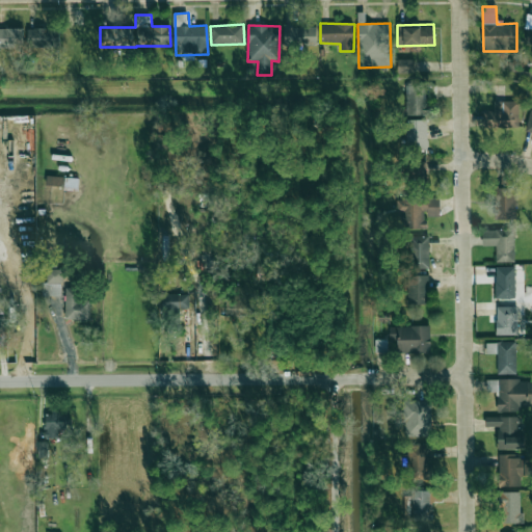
[(316,46),(317,26),(284,26),(284,45),(316,46)]
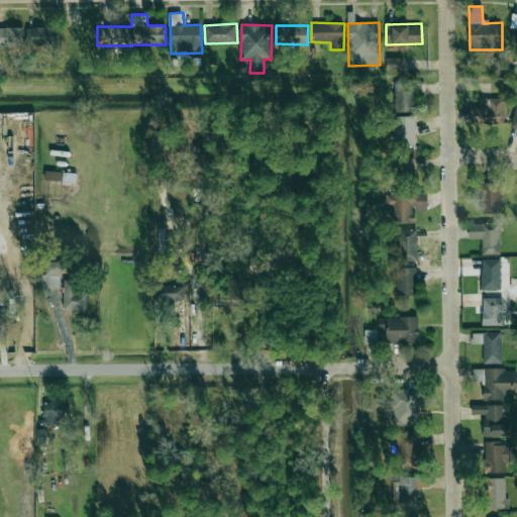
[(0,27),(0,46),(23,46),(22,27),(0,27)]
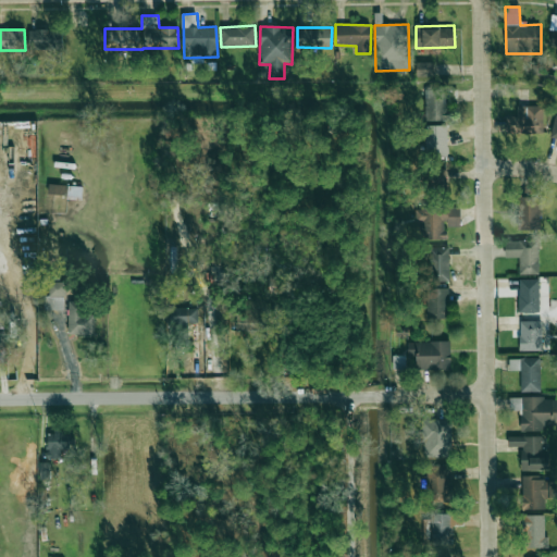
[(29,50),(63,49),(63,29),(29,31),(29,50)]
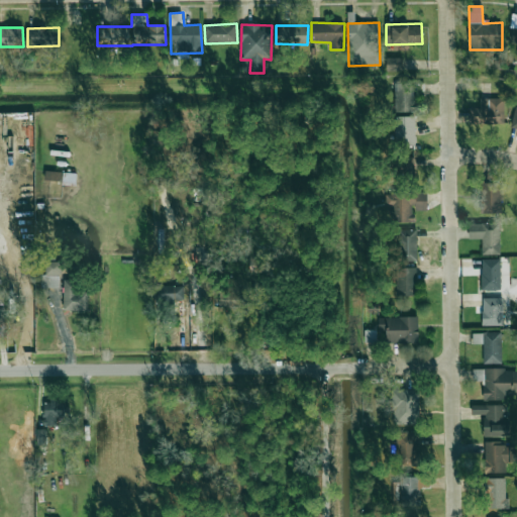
[(386,58),(387,71),(403,70),(402,58),(386,58)]
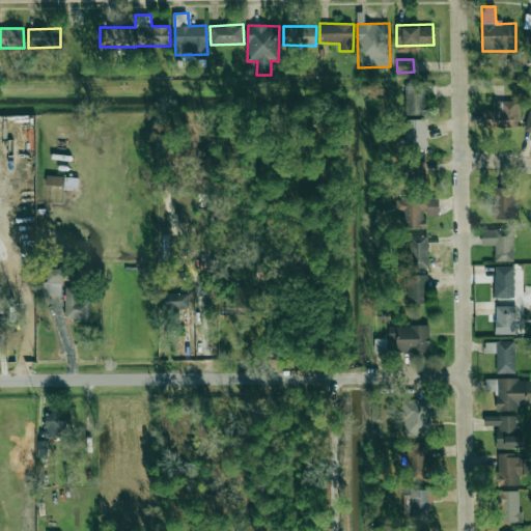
[(406,115),(425,115),(425,86),(404,86),(406,115)]
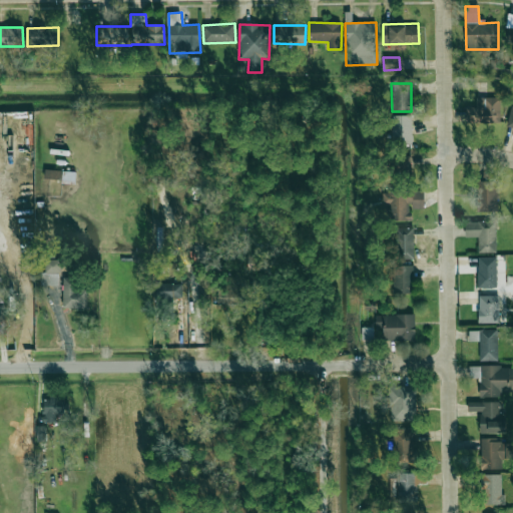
[(476,97),(476,107),(467,107),(466,122),(500,123),(501,98),(476,97)]
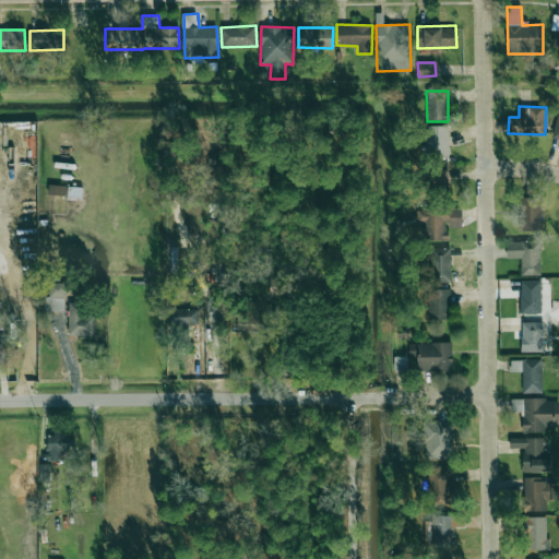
[(427,156),(450,156),(449,126),(427,127),(427,156)]
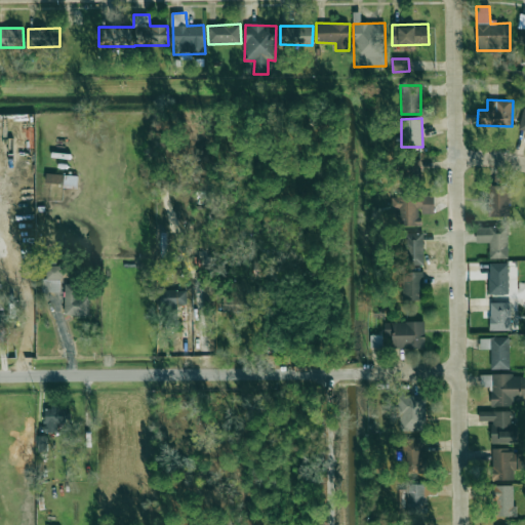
[(420,179),(421,161),(402,160),(401,178),(420,179)]
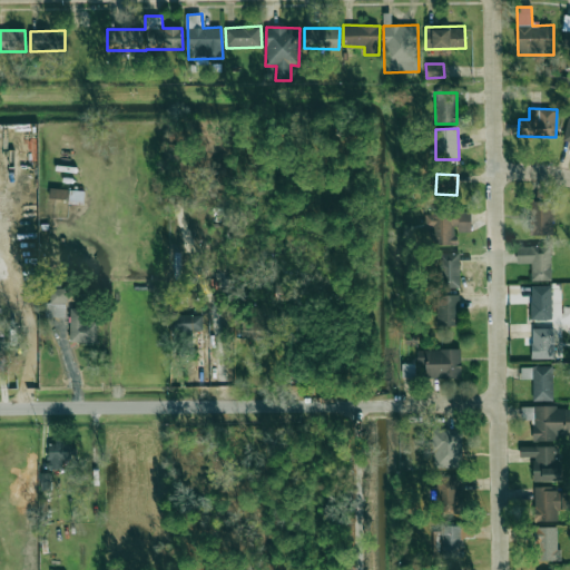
[(72,200),(84,200),(84,190),(50,189),(49,199),(72,200)]
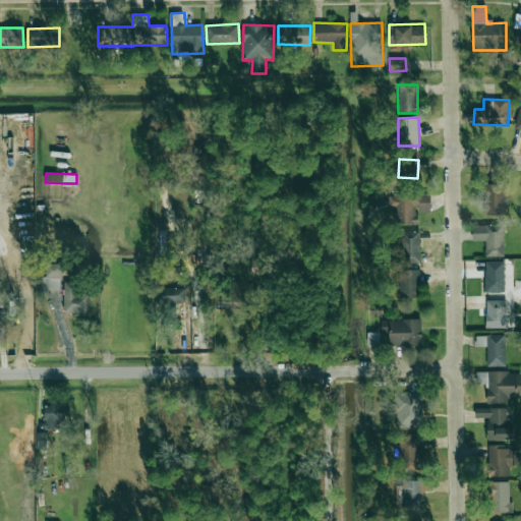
[(484,215),(505,215),(506,185),(485,184),(484,215)]
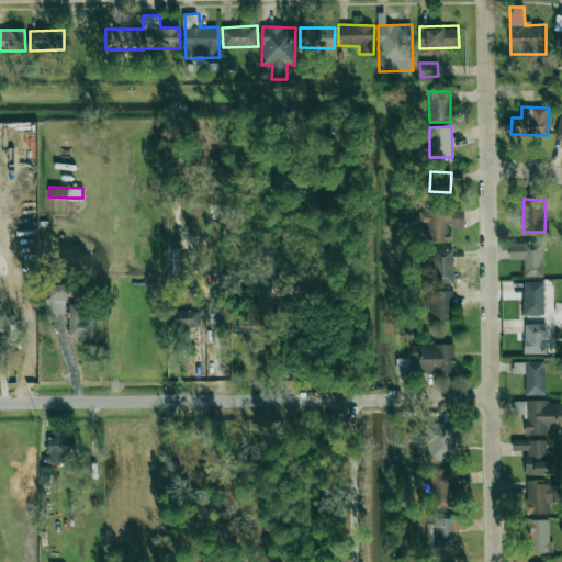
[(464,228),(464,210),(419,210),(419,224),(426,224),(426,242),(450,242),(450,229),(464,228)]
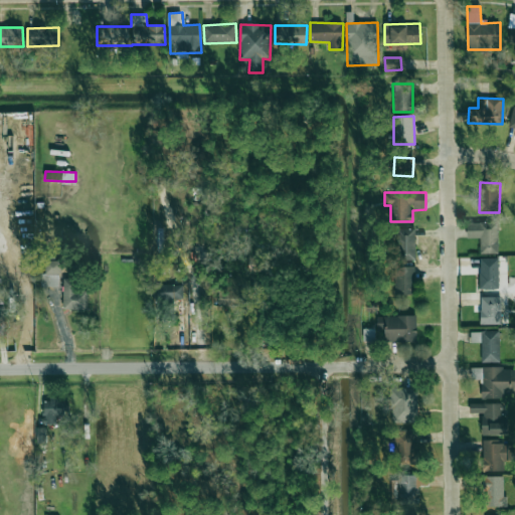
[(480,253),(498,253),(498,222),(467,222),(467,238),(480,237),(480,253)]
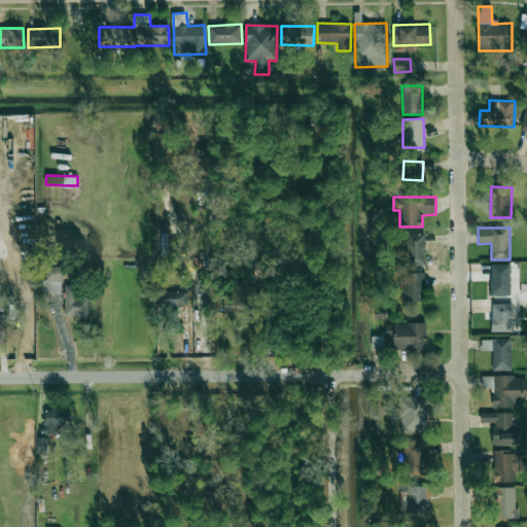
[(425,267),(425,234),(406,235),(407,267),(425,267)]
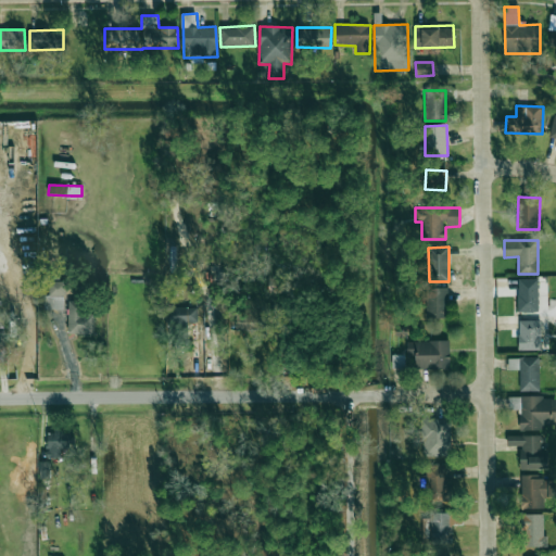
[(268,292),(291,293),(291,278),(268,277),(268,292)]
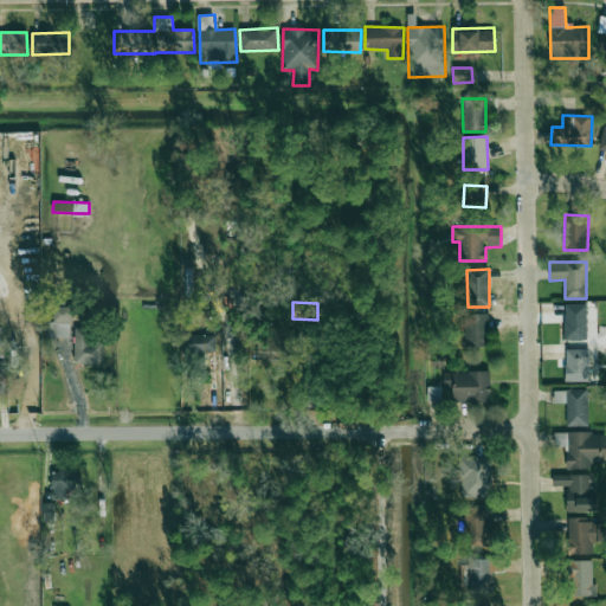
[(565,340),(587,341),(587,304),(565,304),(565,340)]
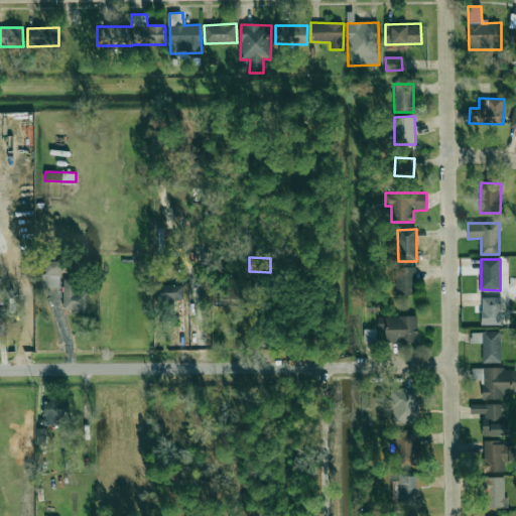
[(41,287),(59,287),(60,262),(46,261),(45,274),(41,274),(41,287)]
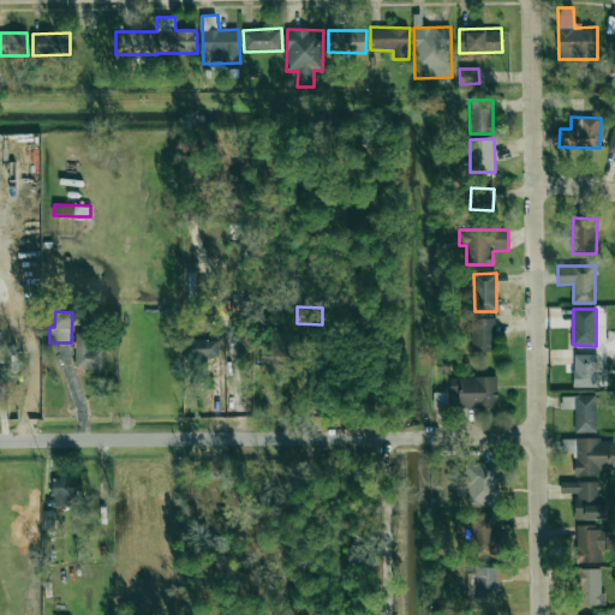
[(493,318),(471,318),(472,352),(494,351),(493,318)]
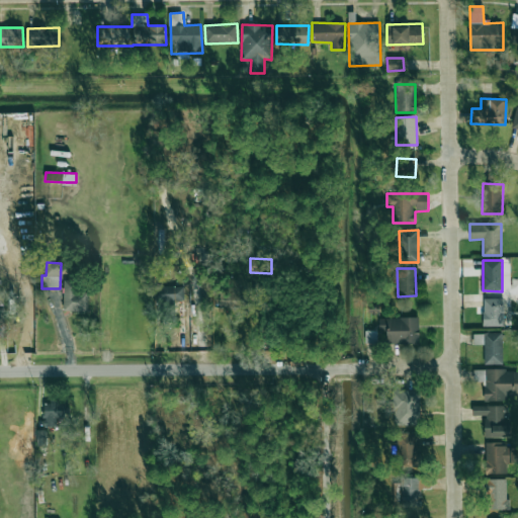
[(88,312),(88,287),(80,287),(80,280),(64,280),(63,312),(88,312)]
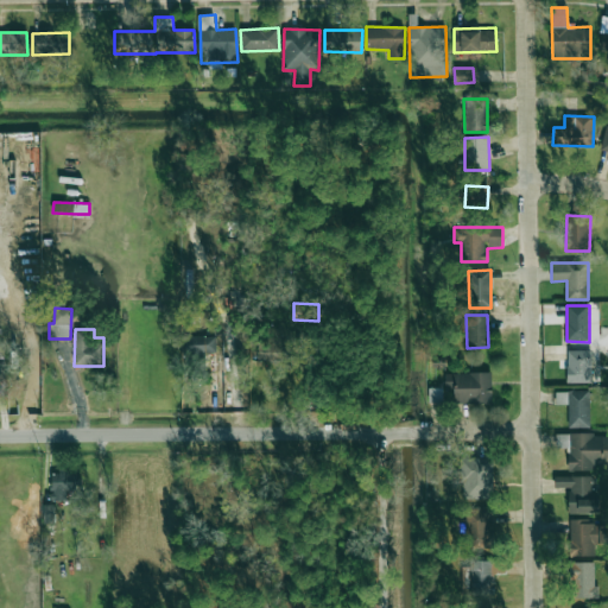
[(215,336),(187,336),(187,359),(206,359),(206,352),(215,352),(215,336)]
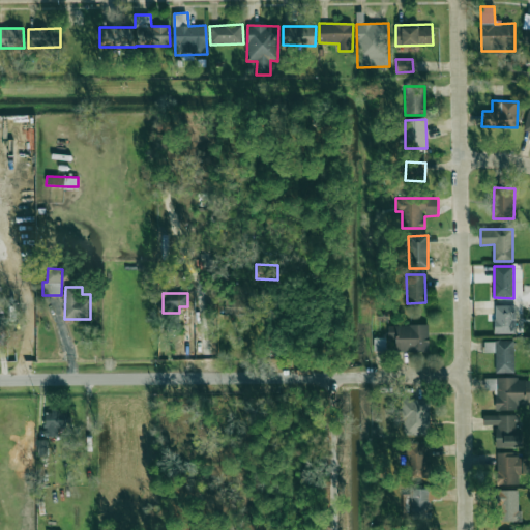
[(227,315),(240,314),(239,300),(226,301),(227,315)]
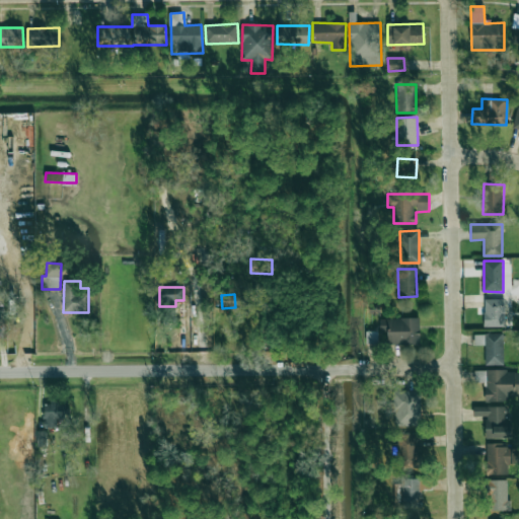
[(505,299),(484,299),(485,326),(505,326),(505,299)]
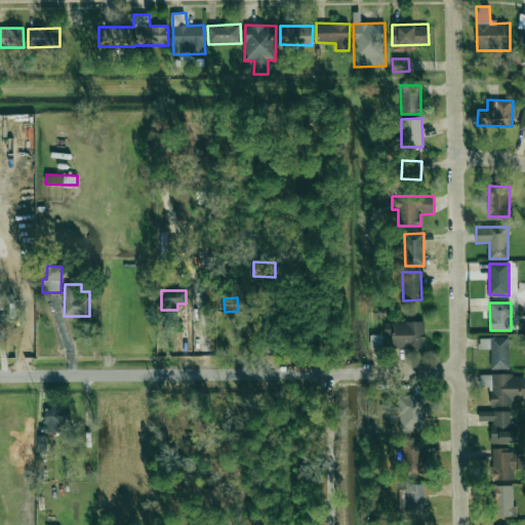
[(392,349),(425,349),(425,322),(385,322),(385,336),(392,336),(392,349)]
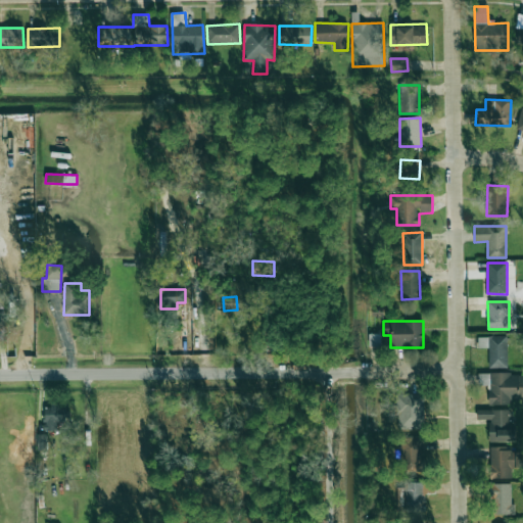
[(380,334),(369,334),(369,346),(381,346),(380,334)]
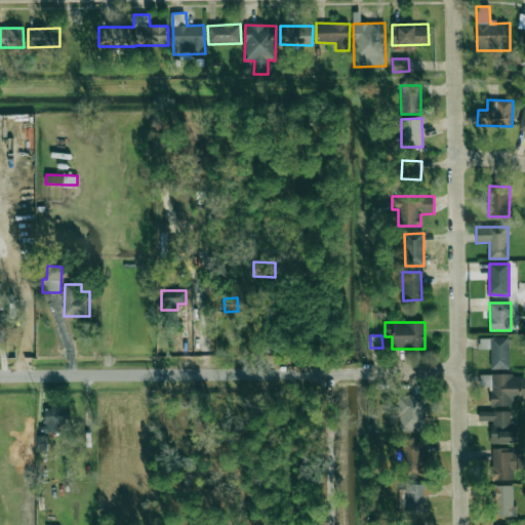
[(510,369),(509,337),(480,338),(480,350),(490,350),(491,369),(510,369)]
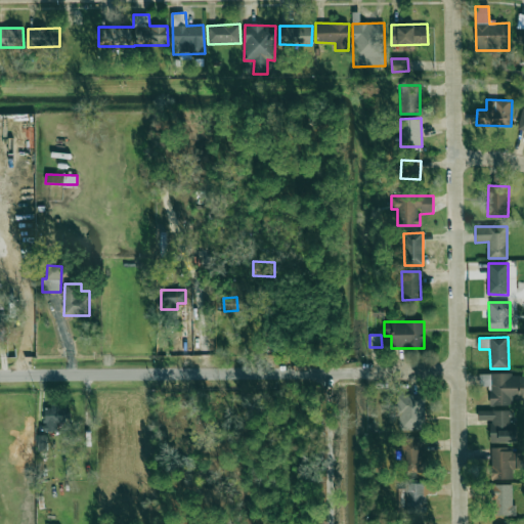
[(490,406),(510,405),(510,401),(523,401),(523,374),(479,375),(479,386),(489,386),(490,406)]
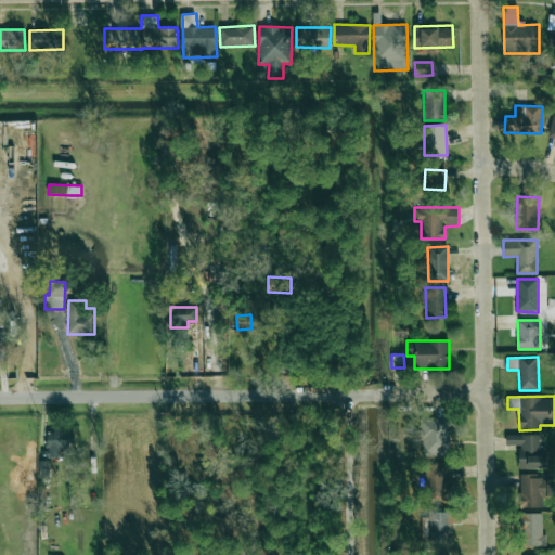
[(423,455),(450,455),(449,417),(418,418),(418,440),(423,440),(423,455)]
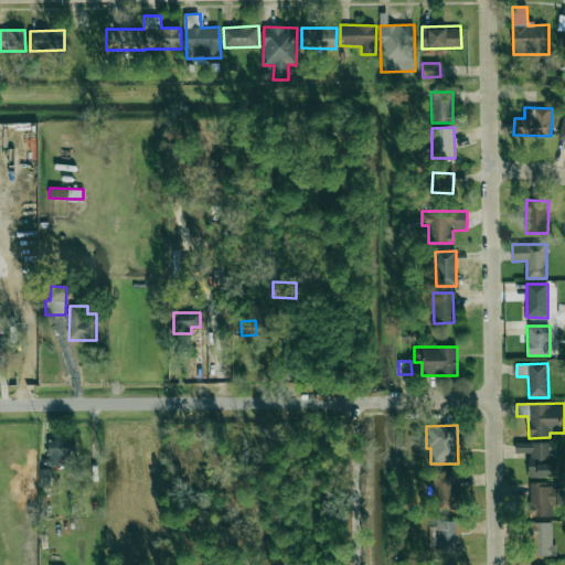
[(62,466),(62,456),(70,456),(70,440),(48,439),(46,465),(62,466)]
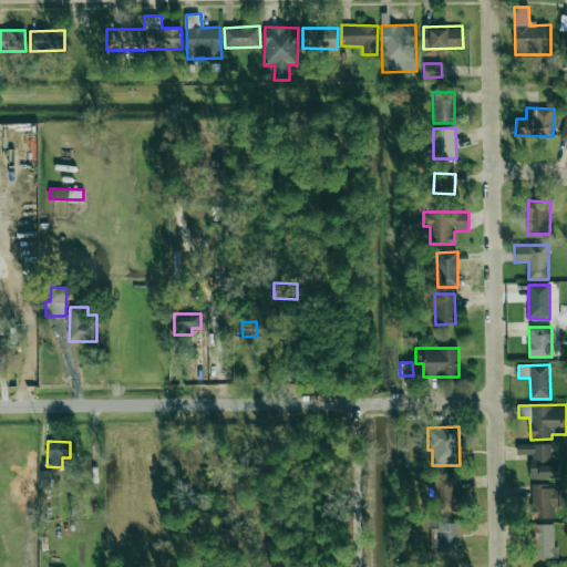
[(531,478),(556,480),(556,444),(517,444),(517,455),(531,455),(531,478)]
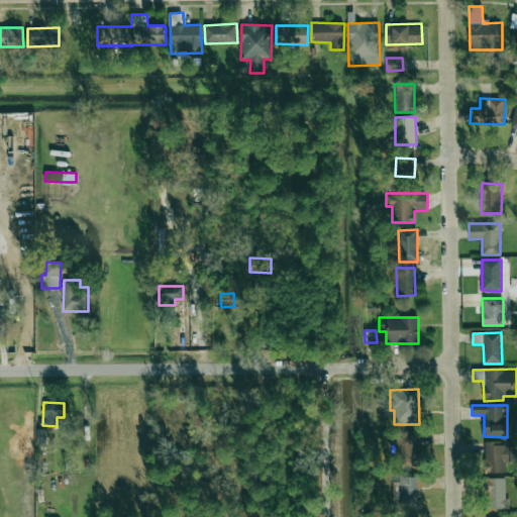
[(36,444),(45,444),(45,429),(36,429),(36,444)]
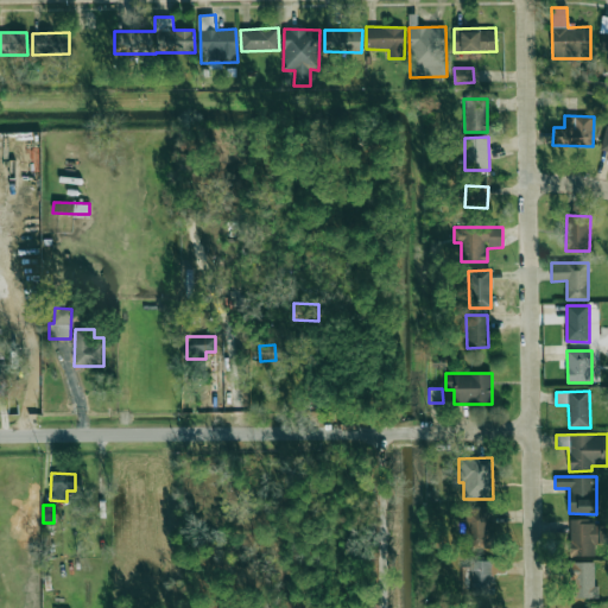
[(466,508),(467,549),(489,548),(488,507),(466,508)]
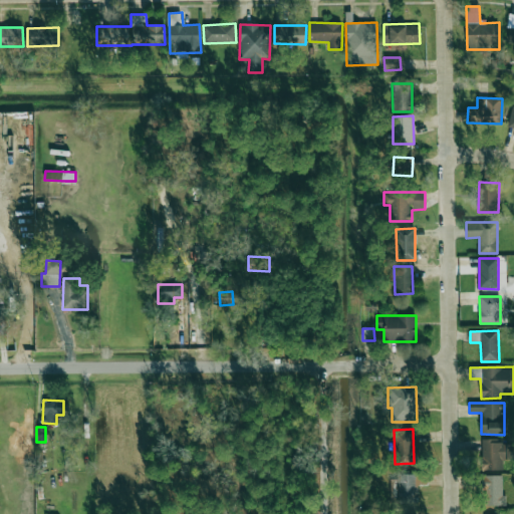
[(482,440),(482,471),(504,471),(504,440),(482,440)]
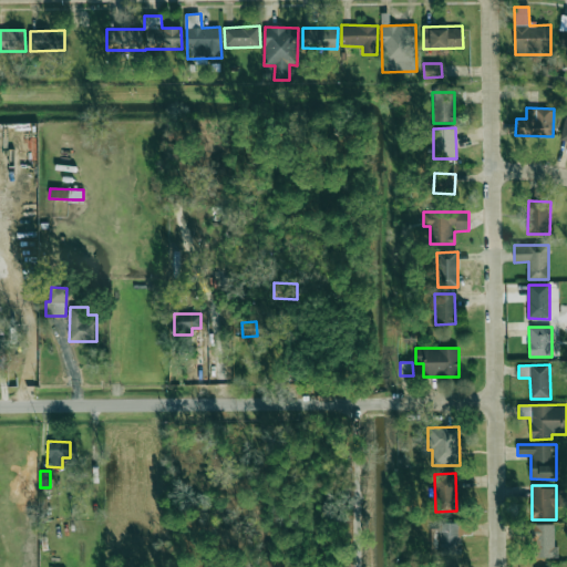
[(566,490),(557,490),(558,506),(566,506),(566,490)]
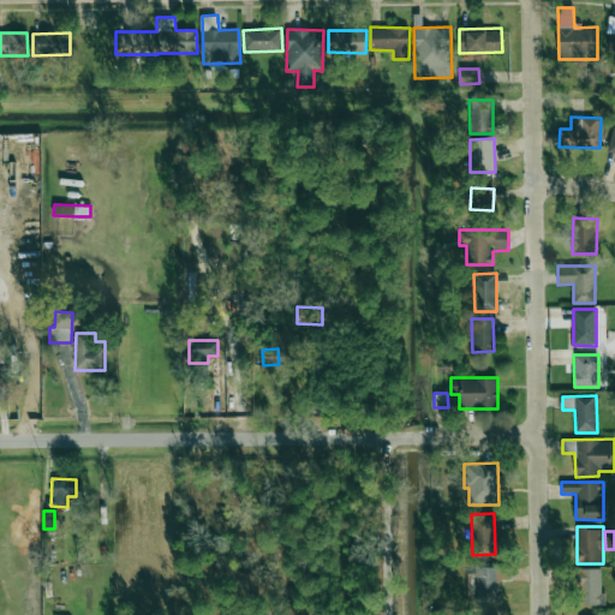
[(467,568),(469,601),(500,599),(499,567),(467,568)]
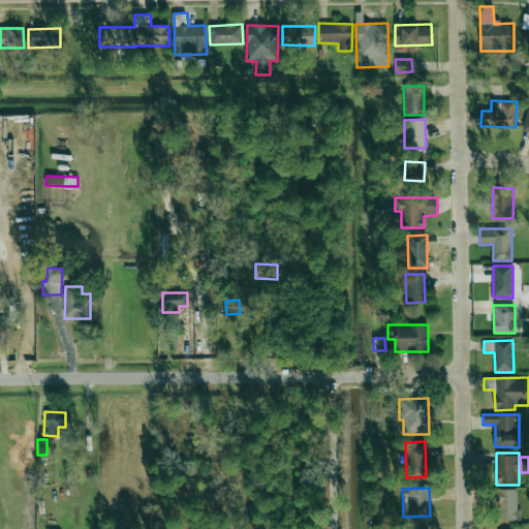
[(517,489),(498,489),(498,521),(519,521),(519,509),(517,509),(517,489)]
